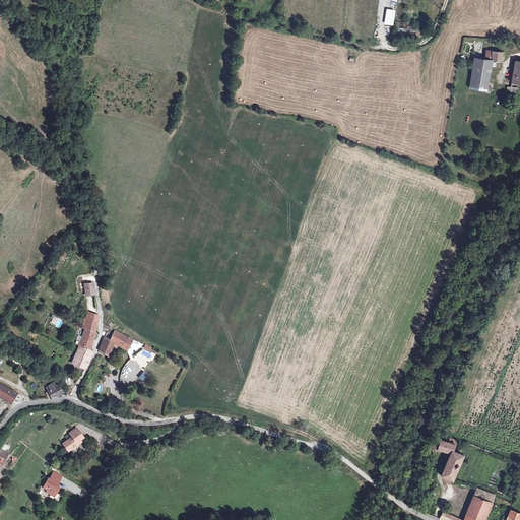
[(501,52),(492,52),(491,61),(501,62),(501,52)]
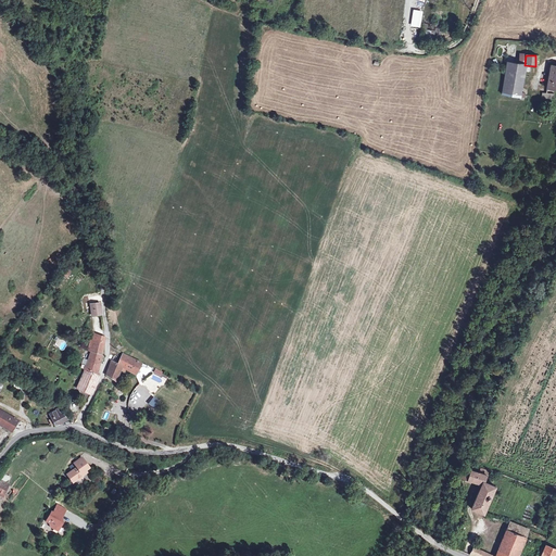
[(522,77),(525,65),(518,65),(506,63),(505,75),(522,77)]
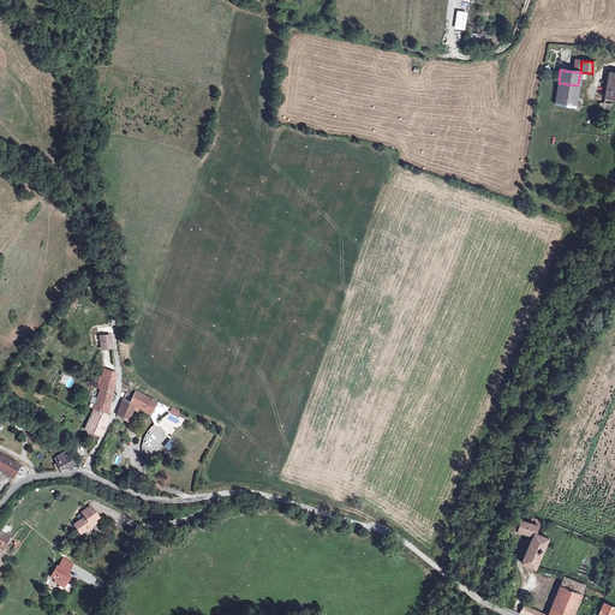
[(614,75),(608,73),(605,87),(603,99),(614,101),(614,75)]
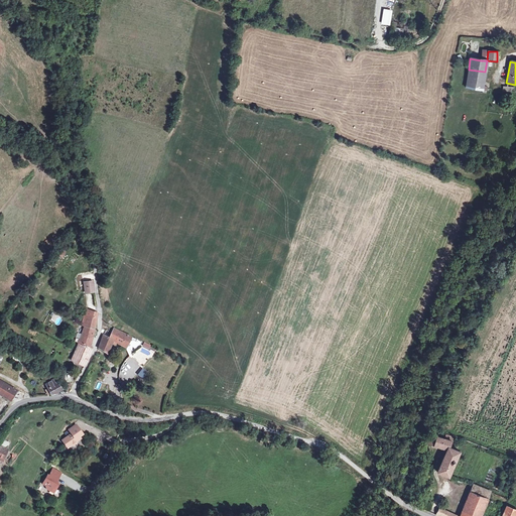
[(483,87),(485,72),(469,70),(466,89),(482,92),(482,95),(486,95),(486,92),(488,93),(489,91),(486,90),(486,88),(483,87)]
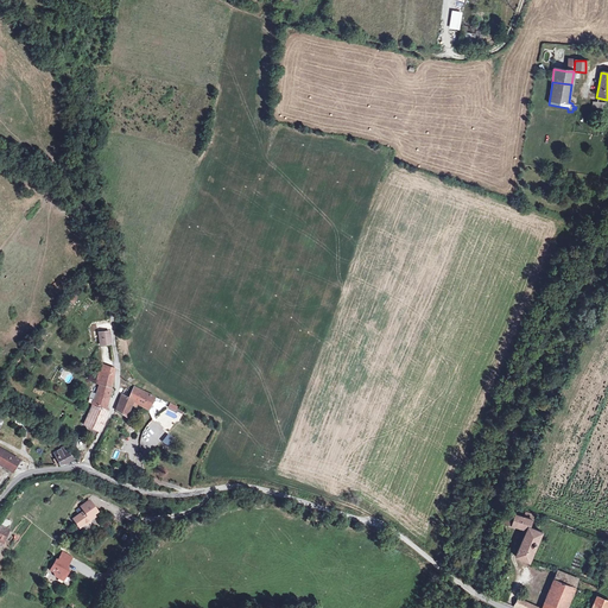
[(69,303),(74,305),(78,297),(74,293),(69,303)]
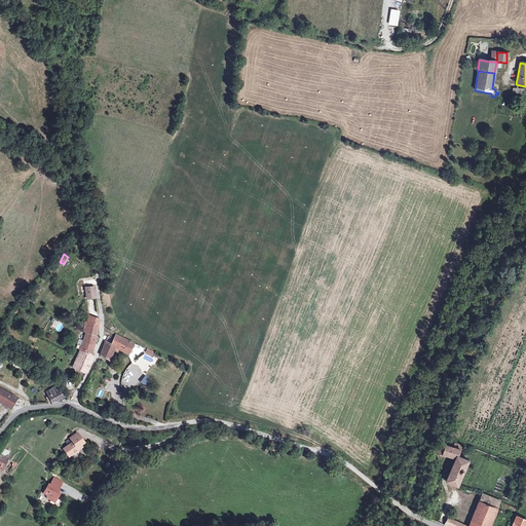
[(87,298),(96,297),(95,287),(86,288),(87,298)]
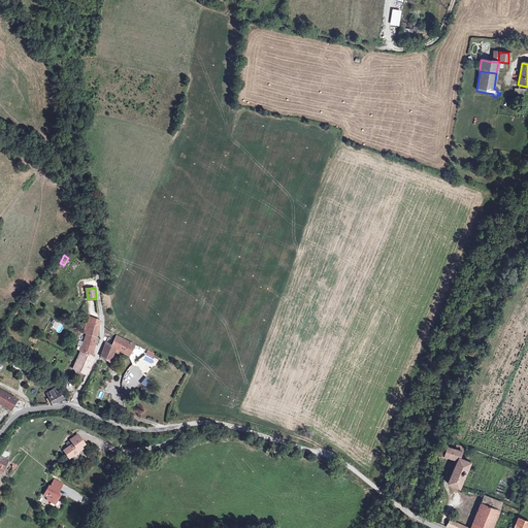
[(15,318),(26,302),(22,300),(17,306),(12,315),(15,318)]
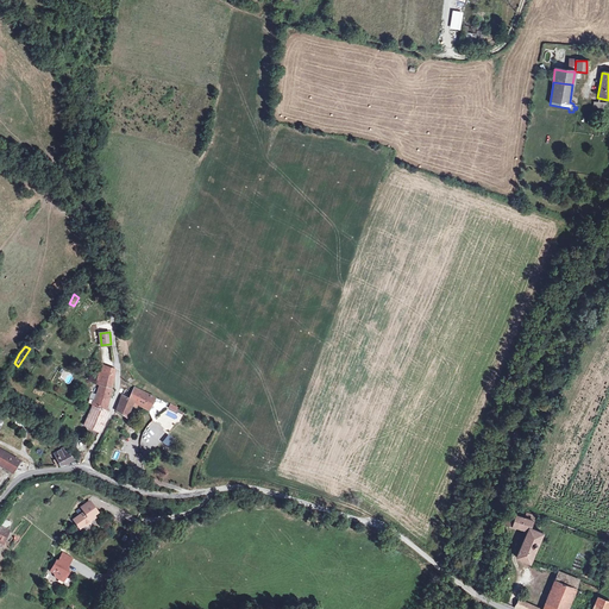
[(96,385),(100,387),(111,389),(114,374),(114,369),(102,365),(96,385)]
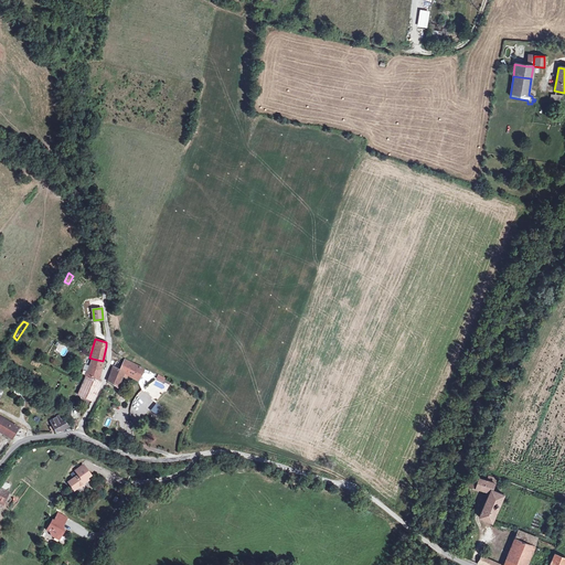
[(102,365),(103,361),(93,359),(89,366),(87,372),(85,375),(87,376),(97,381),(102,365)]
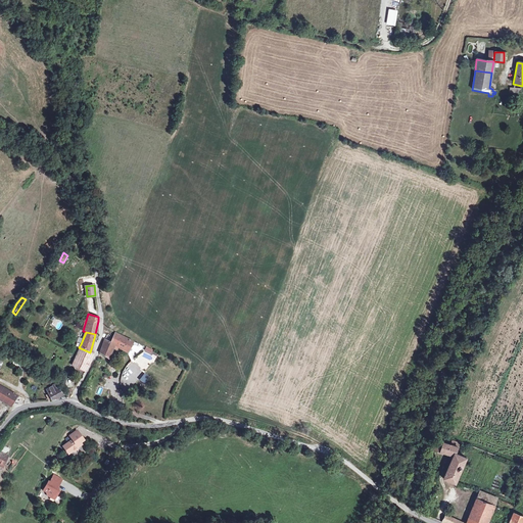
[(104,339),(99,351),(108,359),(114,344),(126,349),(128,346),(130,347),(132,343),(138,346),(139,344),(114,332),(110,342),(104,339)]
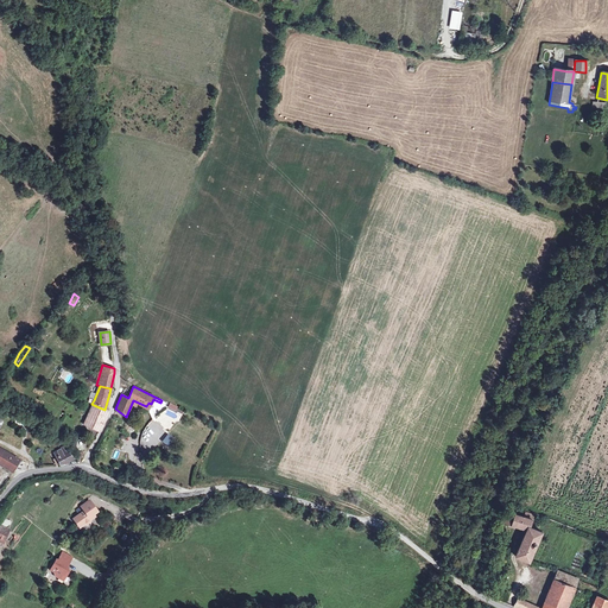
[(109,411),(105,410),(94,405),(84,425),(100,432),(107,418),(106,418),(109,411)]
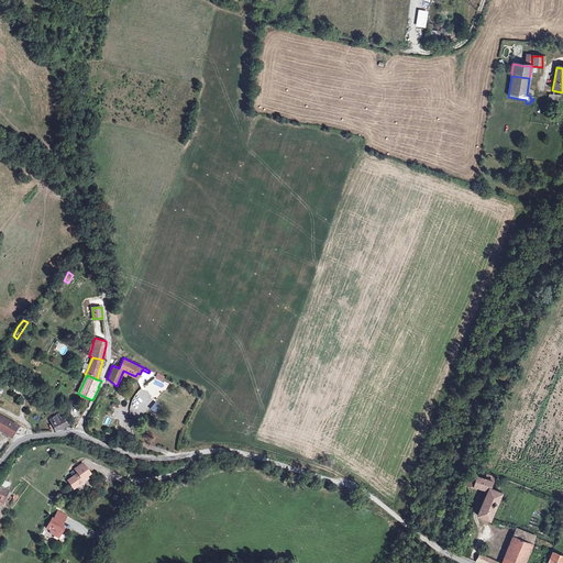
[(13,434),(19,426),(0,415),(0,431),(11,438),(13,434)]
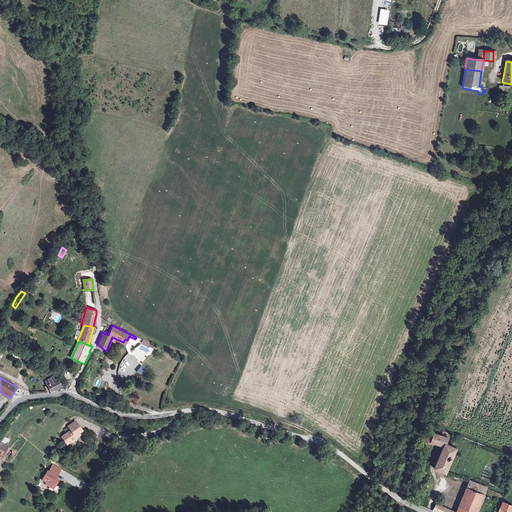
[(46,381),(48,385),(51,392),(54,391),(61,387),(57,380),(55,381),(53,377),(46,381)]
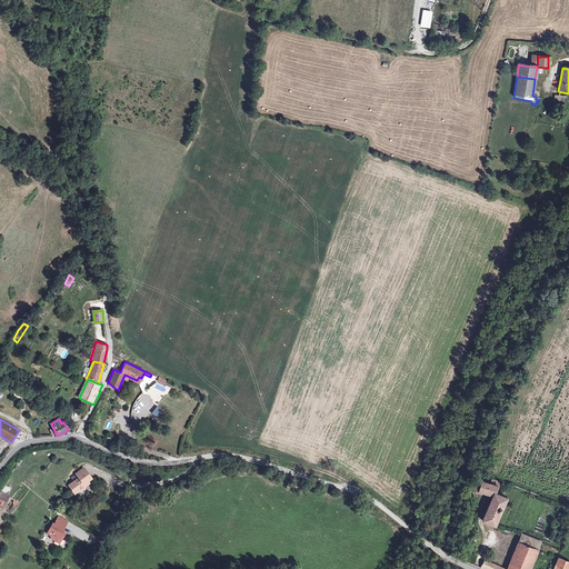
[(85,468),(76,473),(79,478),(69,486),(75,493),(79,490),(82,491),(85,489),(86,486),(89,482),(88,481),(92,479),(85,468)]
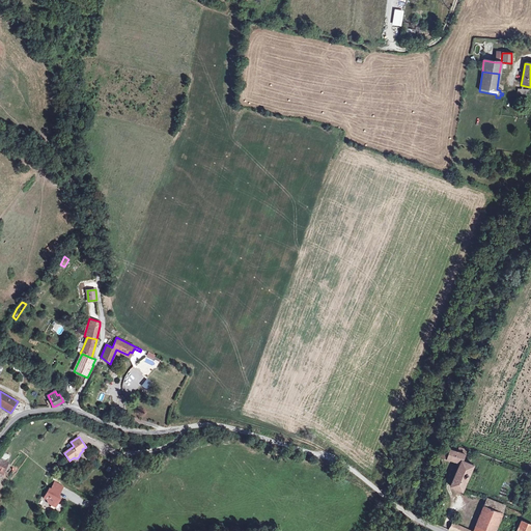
[(462,490),(473,465),(462,460),(467,450),(459,447),(457,451),(442,445),(439,454),(459,463),(450,484),(462,490)]
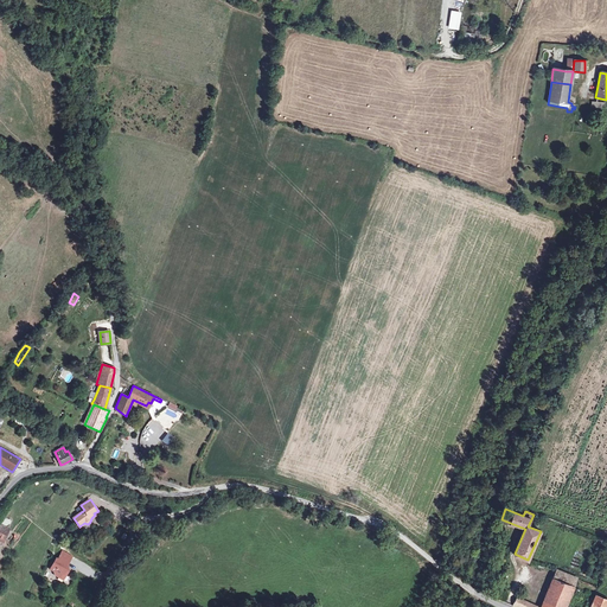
[(5,517),(1,524),(8,528),(12,521),(5,517)]
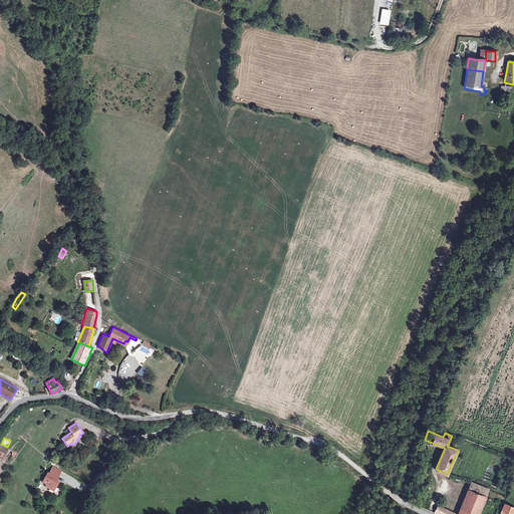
[(7,447),(1,444),(0,444),(0,458),(3,460),(9,448),(7,447)]
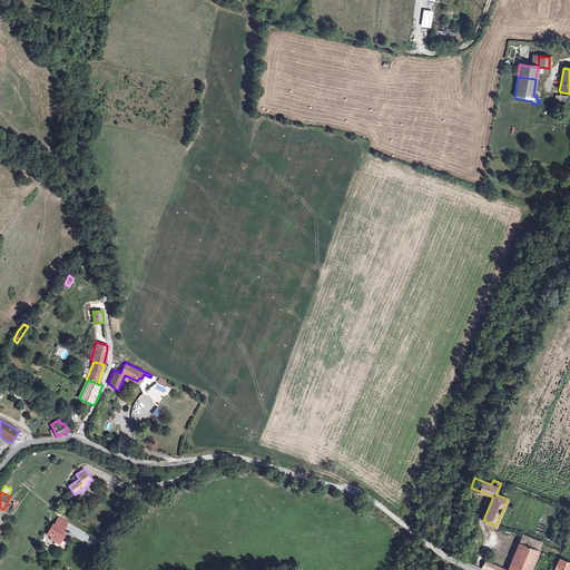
[(18,501),(11,510),(13,512),(21,503),(18,501)]
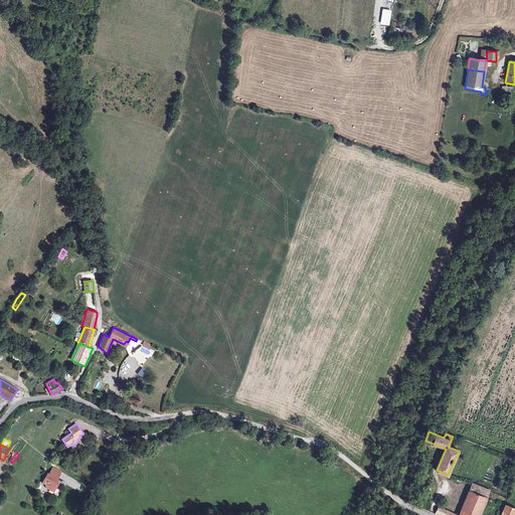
[(47,488),(50,490),(51,487),(55,489),(58,484),(56,483),(61,472),(53,468),(49,475),(47,474),(43,483),(46,485),(47,488)]
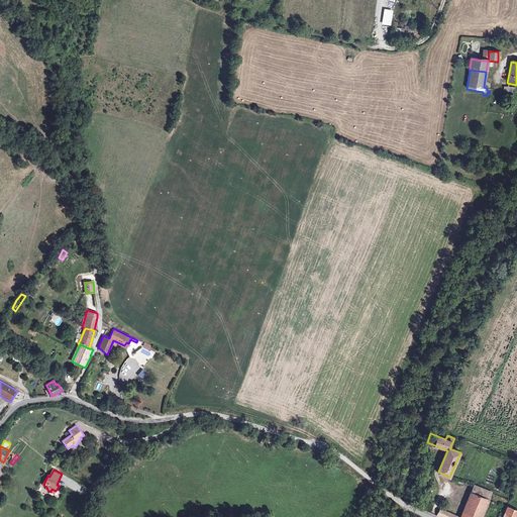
[(474,486),(471,492),(489,500),(492,493),(474,486)]
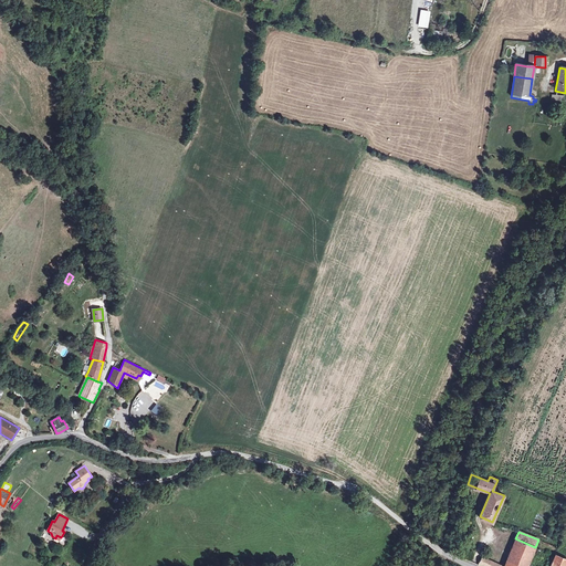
[(527,565),(535,547),(515,538),(505,565),(483,556),(479,564),(482,565),(527,565)]
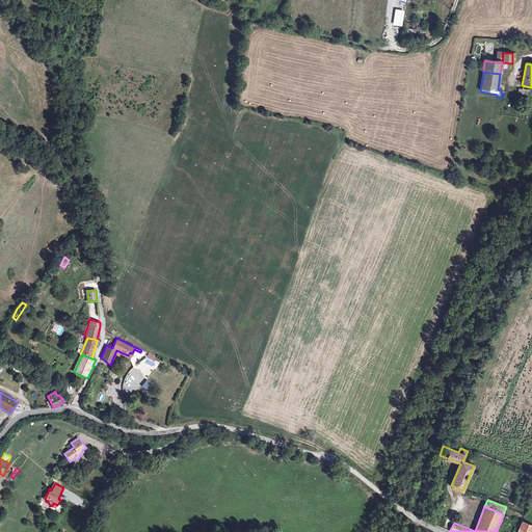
[(531,531),(531,526),(523,523),(519,531),(531,531)]
